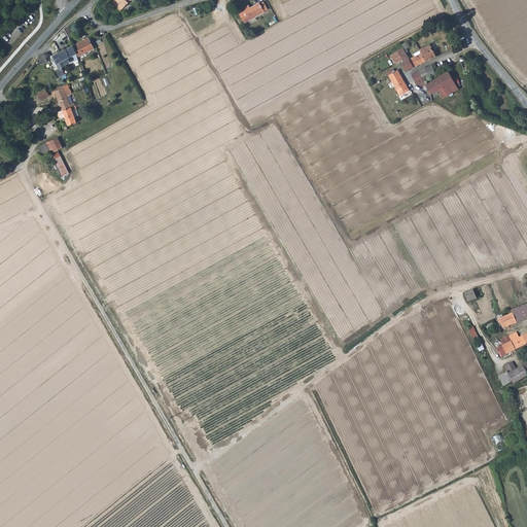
[(117,0),(114,4),(123,12),(128,7),(118,0),(117,0)]
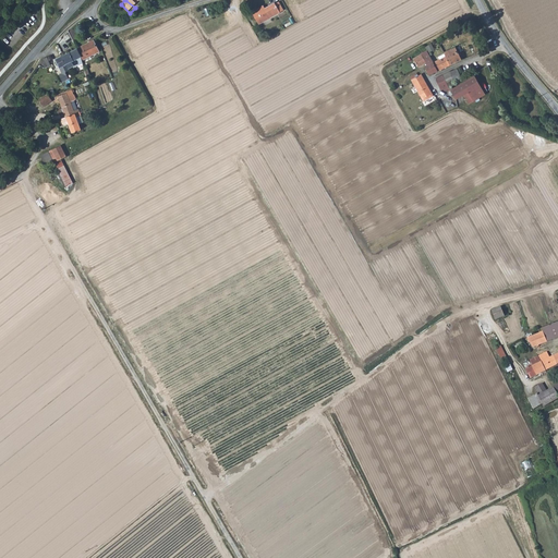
[(265,7),(262,9),(261,5),(252,10),(258,23),(282,9),(278,0),(275,2),(274,1),(265,7)]
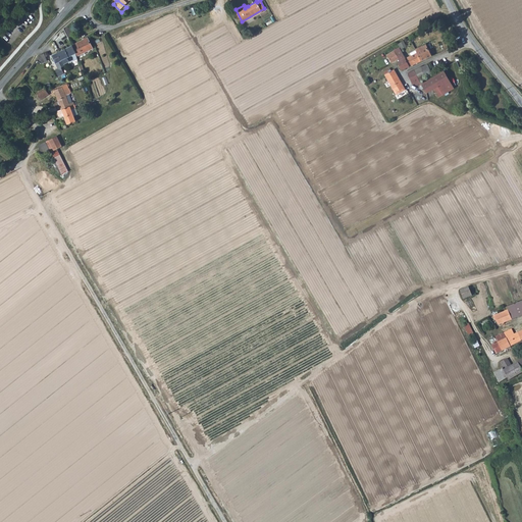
[(69,27),(64,29),(69,39),(74,36),(71,29),(70,30),(69,27)]
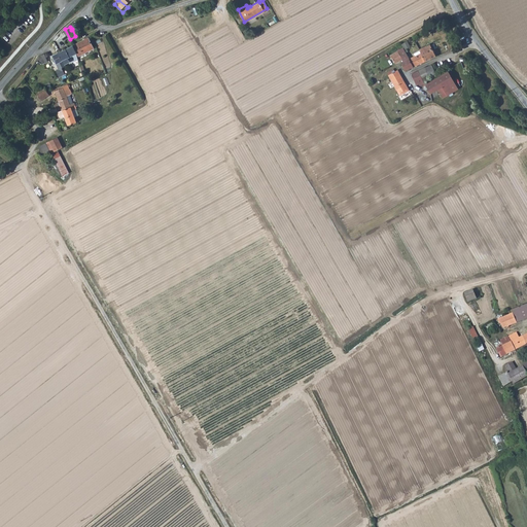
[(70,39),(65,29),(60,34),(64,42),(70,39)]
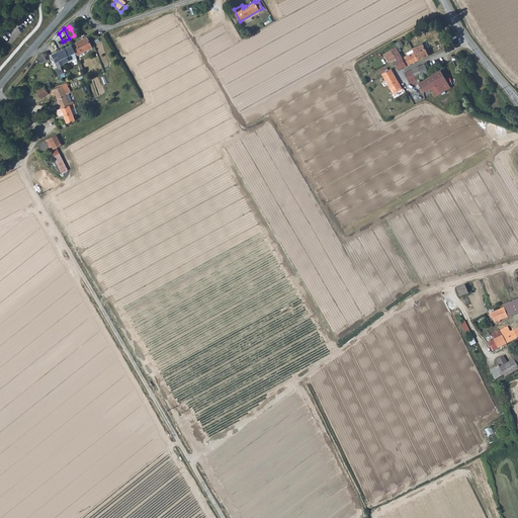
[(87,37),(72,45),(76,56),(92,48),(87,37)]
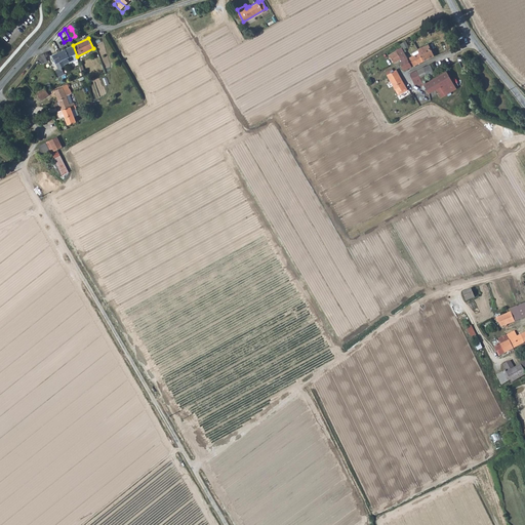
[(419,51),(423,62),(434,56),(429,44),(418,49),(419,51)]
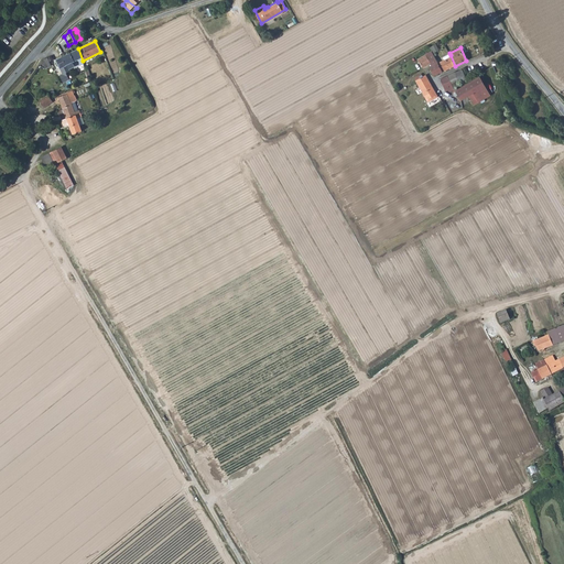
[(89,80),(83,61),(78,49),(62,56),(66,65),(68,65),(72,72),(73,71),(72,68),(75,67),(73,63),(74,62),(83,85),(90,83),(90,80),(89,80)]
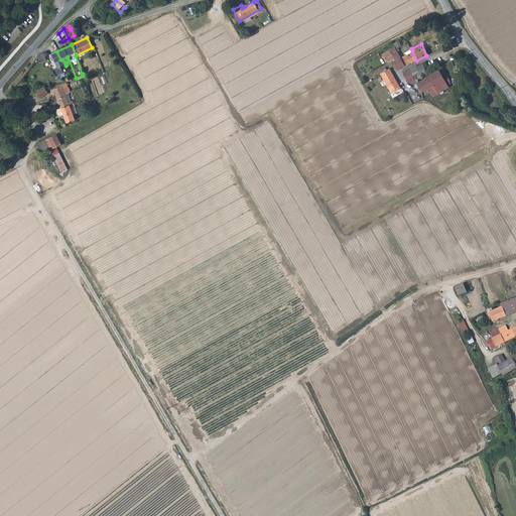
[(401,56),(395,47),(390,49),(390,50),(382,54),(387,62),(394,58),(395,60),(393,61),(397,70),(405,66),(401,56)]
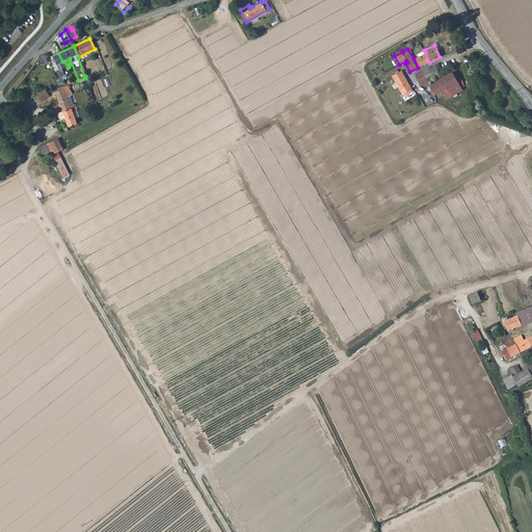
[(414,58),(418,68),(429,62),(425,52),(419,54),(420,57),(414,58)]
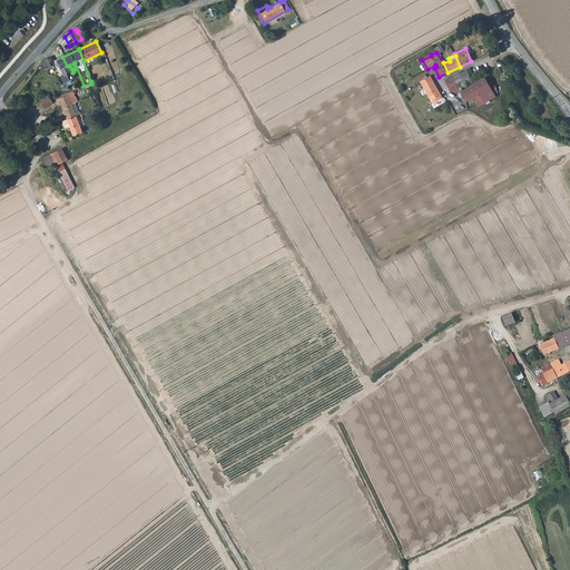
[(42,61),(43,61),(46,69),(51,67),(49,62),(53,60),(51,57),(43,60),(42,60),(42,61)]
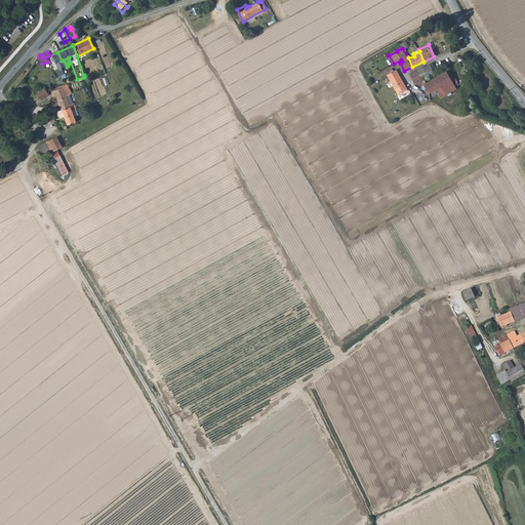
[(64,61),(62,61),(57,52),(52,55),(59,70),(67,67),(64,61)]
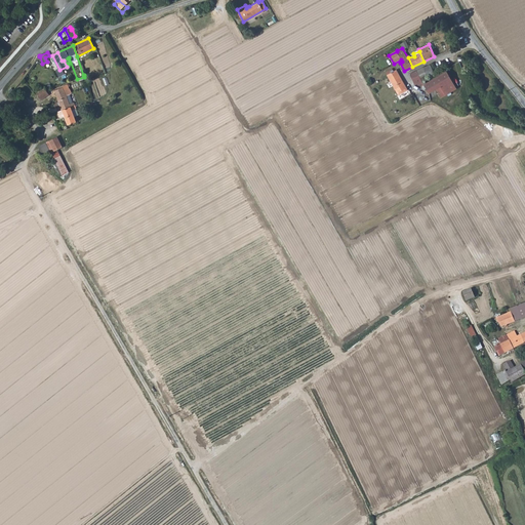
[(434,73),(430,65),(423,68),(428,76),(434,73)]
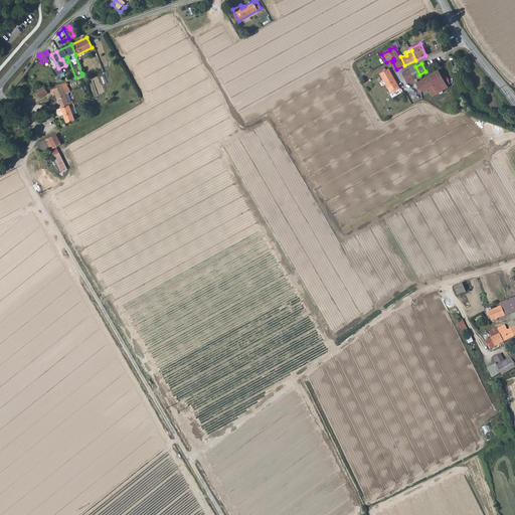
[(409,69),(414,80),(416,78),(415,76),(419,74),(415,66),(409,69)]
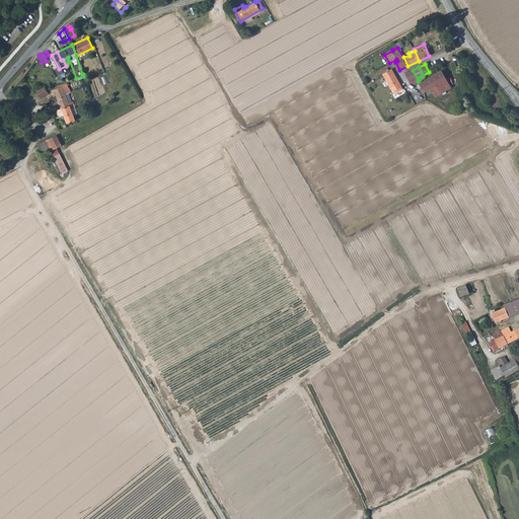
[(386,72),(382,74),(392,92),(396,90),(397,93),(398,92),(403,89),(392,69),(389,71),(388,68),(385,69),(386,72)]
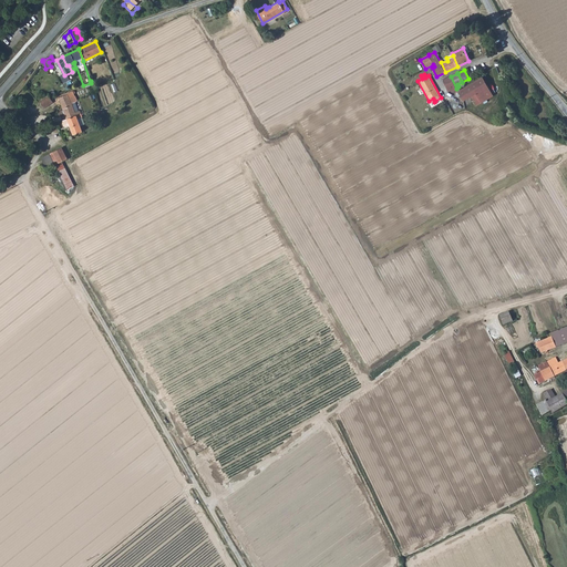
[(456,89),(451,76),(447,78),(443,80),(449,92),(451,91),(452,92),(457,90),(456,89)]
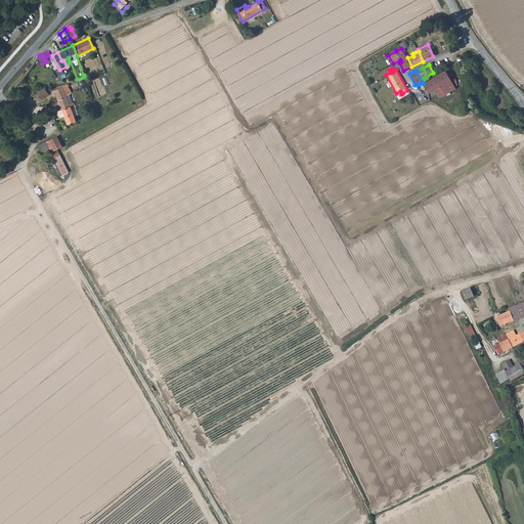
[(445,72),(423,84),(428,93),(439,87),(440,87),(436,89),(440,97),(455,89),(445,72)]
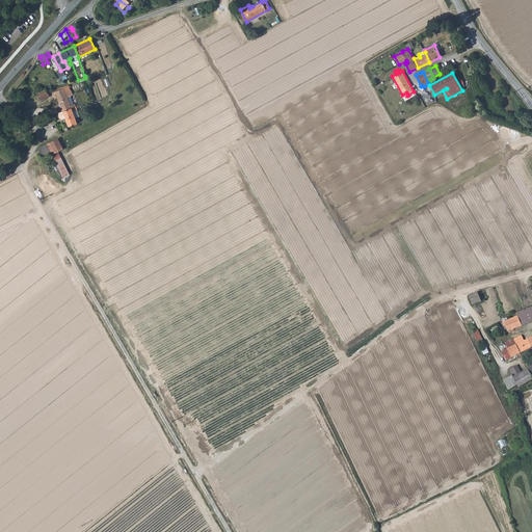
[(55,91),(63,112),(77,107),(75,104),(71,105),(68,97),(73,95),(70,88),(71,87),(70,85),(63,87),(63,88),(55,91)]
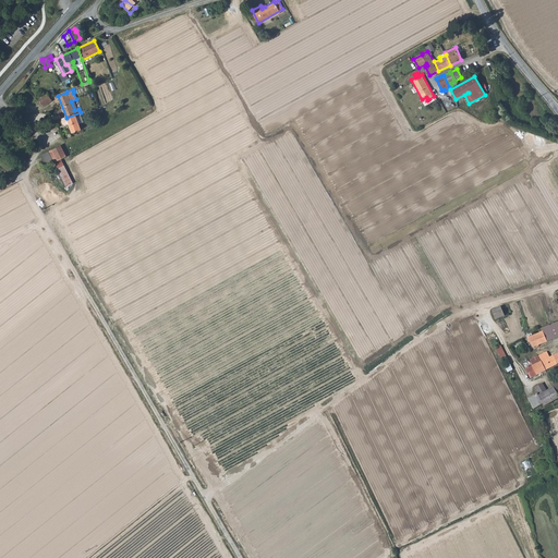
[(52,100),(47,94),(38,99),(45,106),(52,100)]
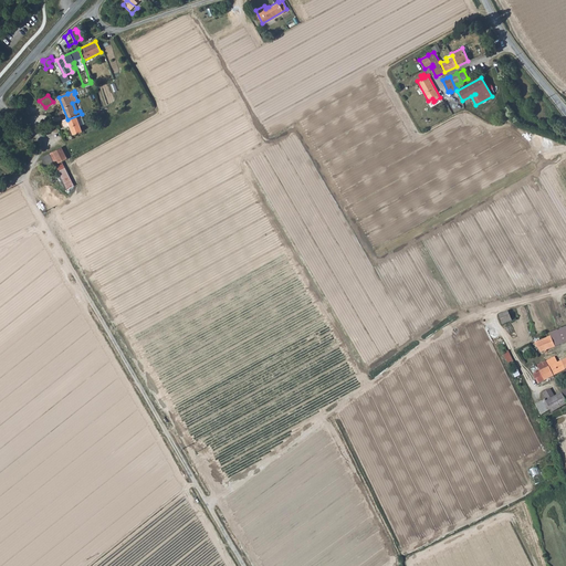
[(83,117),(82,114),(67,119),(62,122),(64,126),(65,127),(70,125),(73,135),(82,132),(77,119),(83,117)]
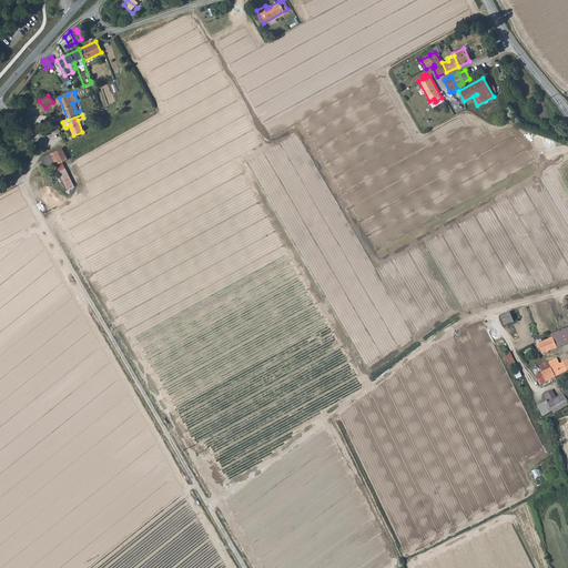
[(56,165),(68,159),(62,148),(60,149),(53,152),(49,155),(43,159),(47,168),(54,164),(56,165)]
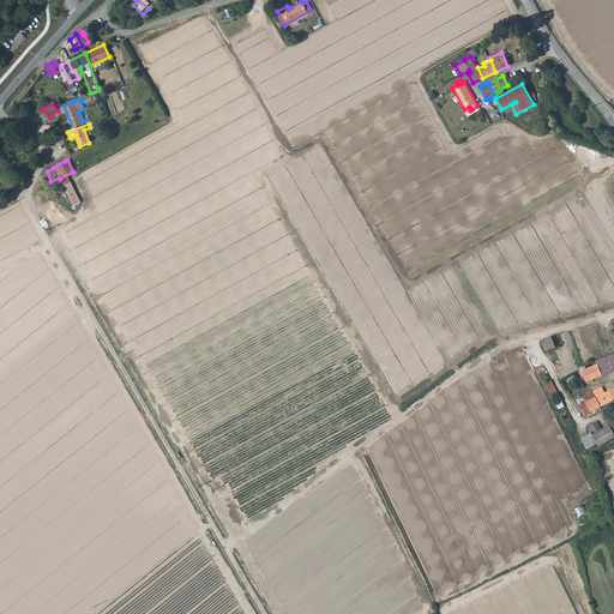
[(552,338),(541,342),(545,351),(555,348),(552,338)]
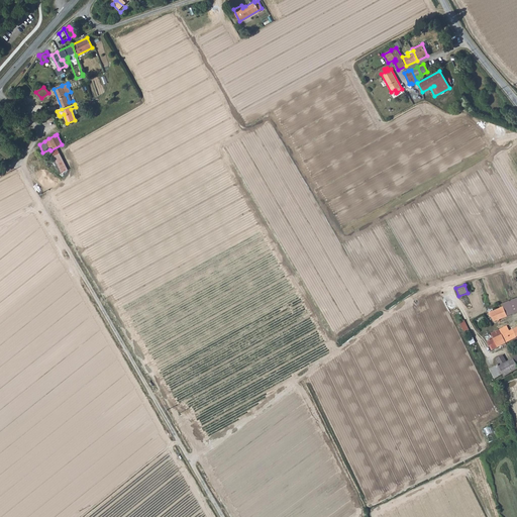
[(503,306),(504,307),(508,316),(516,311),(516,306),(514,301),(503,306)]
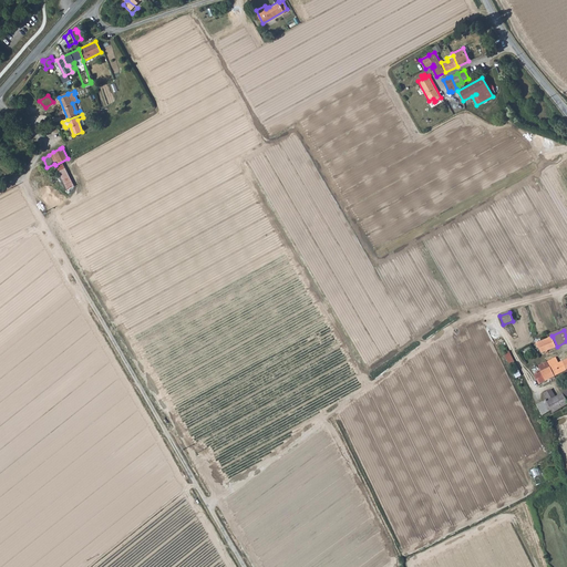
[(543,352),(557,347),(553,337),(536,344),(543,352)]
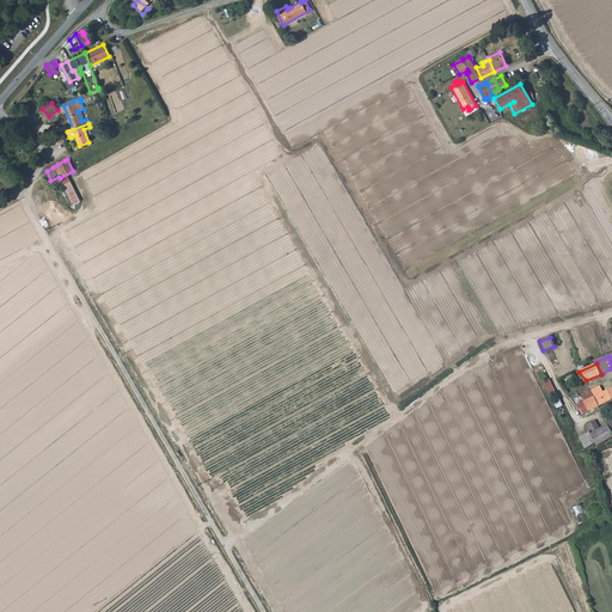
[(552,393),(557,391),(551,380),(546,383),(552,393)]
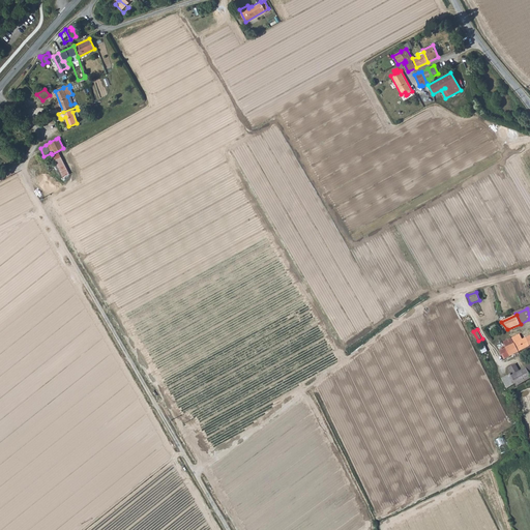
[(519,352),(529,346),(526,337),(523,340),(520,334),(511,339),(519,352)]
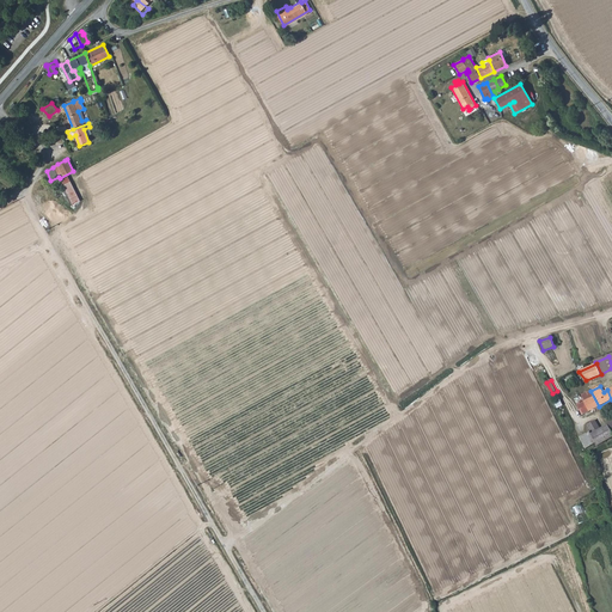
[(582,415),(599,407),(591,391),(581,395),(583,401),(577,404),(582,415)]
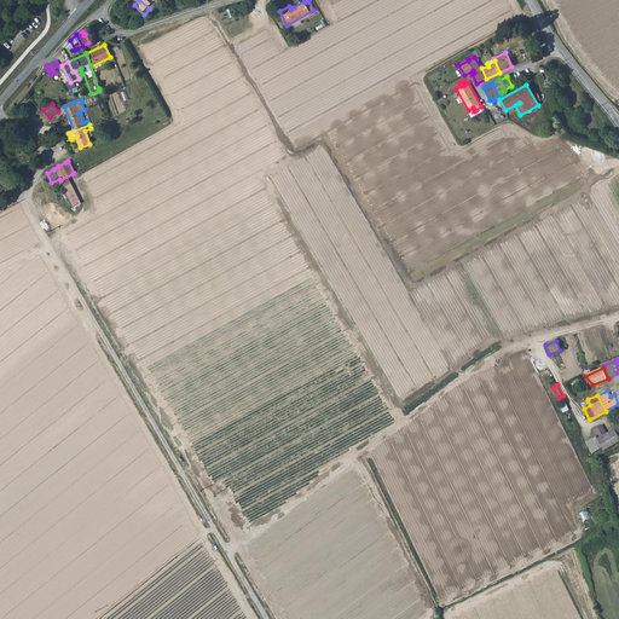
[(596,437),(590,440),(596,452),(602,449),(603,451),(618,441),(618,424),(618,426),(607,434),(603,426),(595,431),(599,438),(597,439),(596,437)]
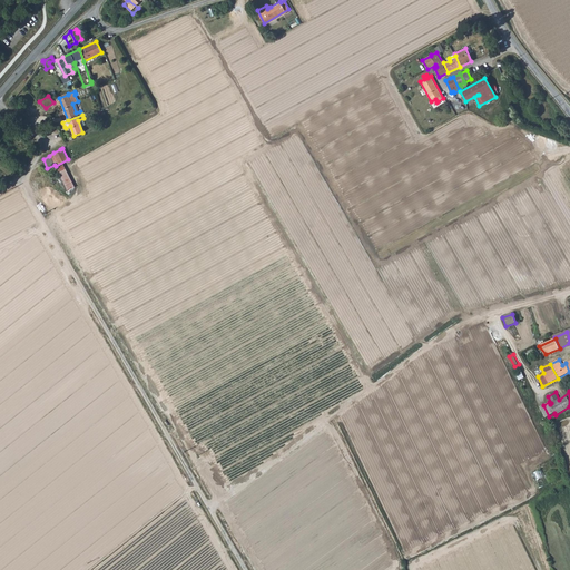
[(546,418),(549,416),(543,405),(540,406),(546,418)]
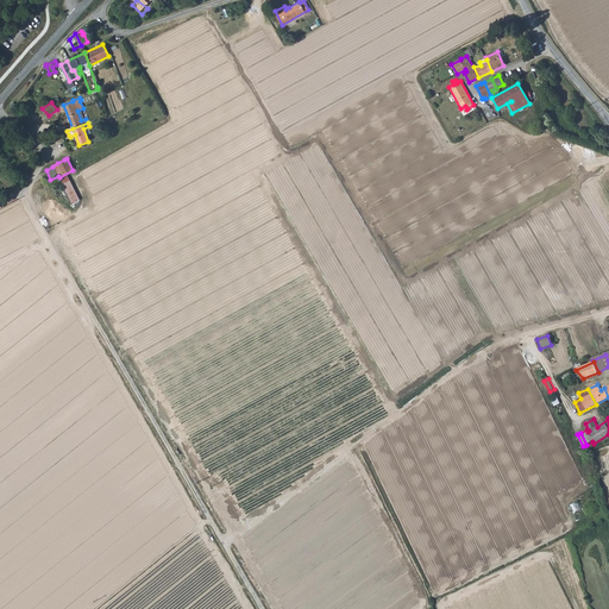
[(572,506),(577,520),(585,518),(582,503),(572,506)]
